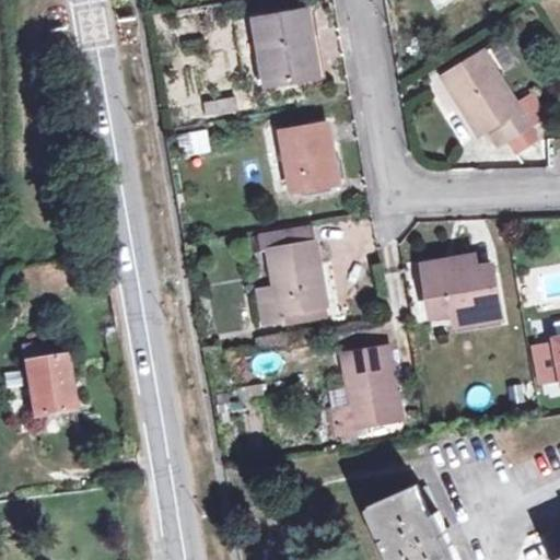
[(256,22),(267,85),(319,77),(308,13),(256,22)]
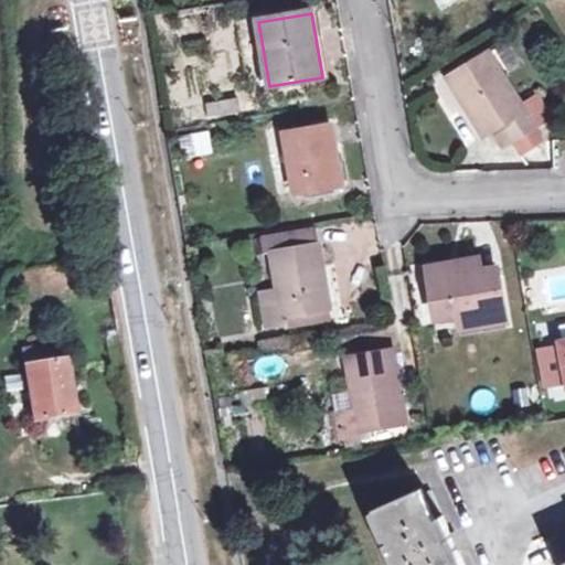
[(490,54),(448,80),(484,136),(492,131),(502,147),(510,141),(535,126),(543,120),(533,106),(525,110),(490,54)]
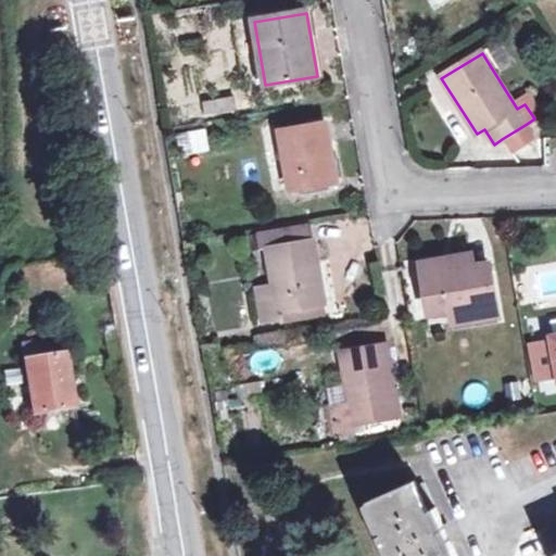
[(213,115),(235,111),(232,98),(210,102),(213,115)]
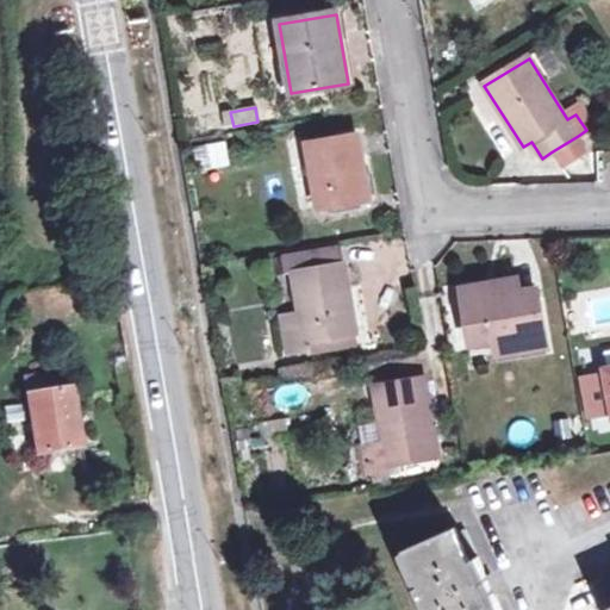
[(578,136),(551,153),(562,170),(589,154),(578,136)]
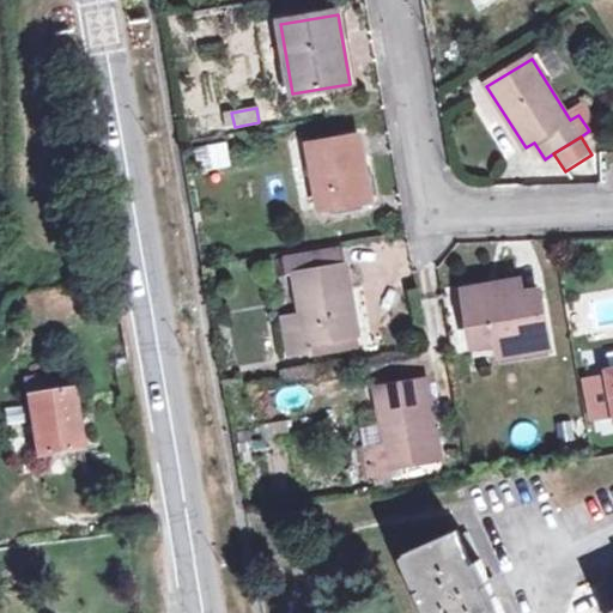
[(359,138),(310,146),(322,210),(370,201),(359,138)]
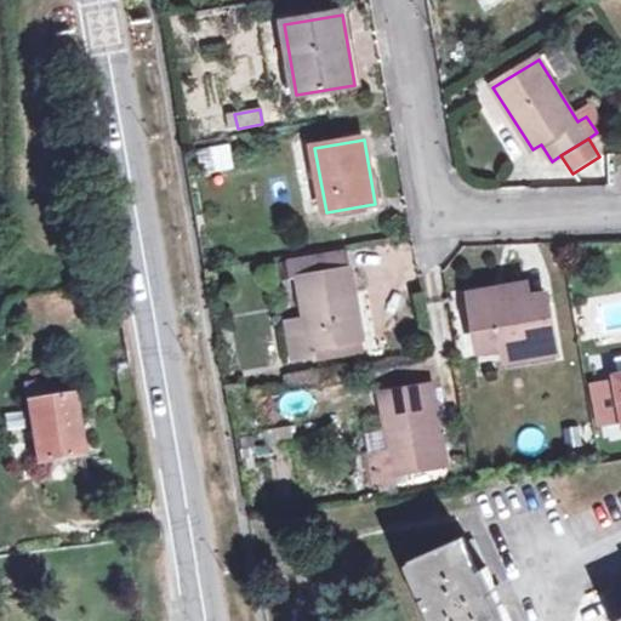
[(201,177),(235,170),(229,143),(195,151),(201,177)]
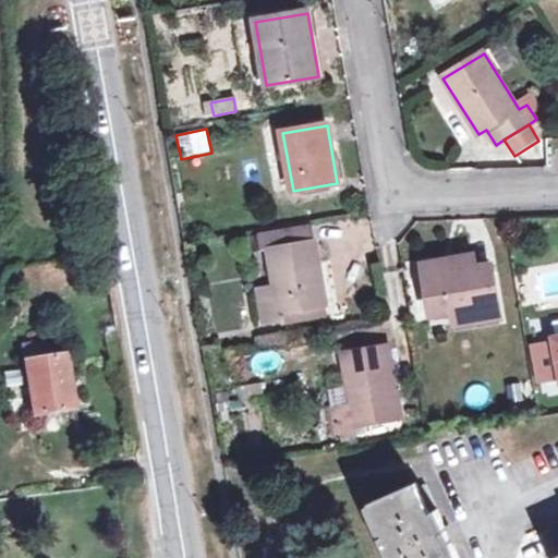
[(266,323),(282,320),(281,313),(325,306),(315,243),(312,223),(265,231),(275,288),(261,291),(266,323)]
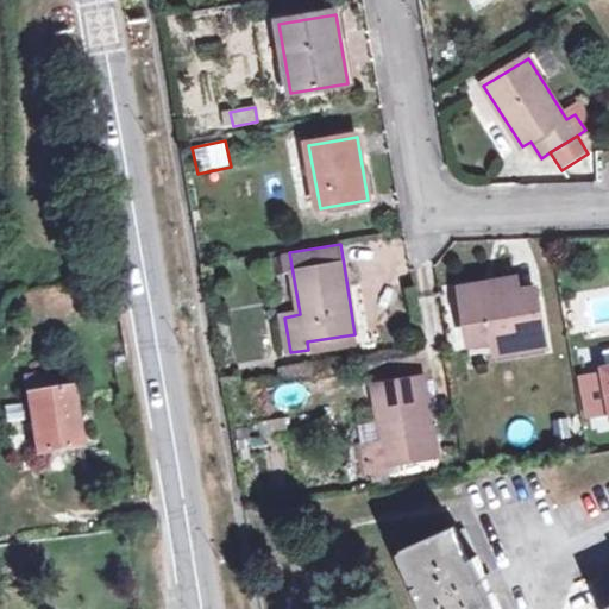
[(515,278),(463,287),(472,343),(495,339),(497,356),(547,347),(538,289),(518,292),(515,278)]
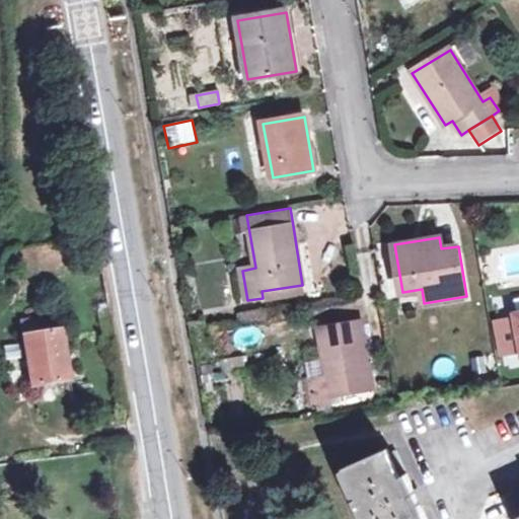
[(262,291),(263,298),(264,303),(304,297),(302,285),(262,291)]
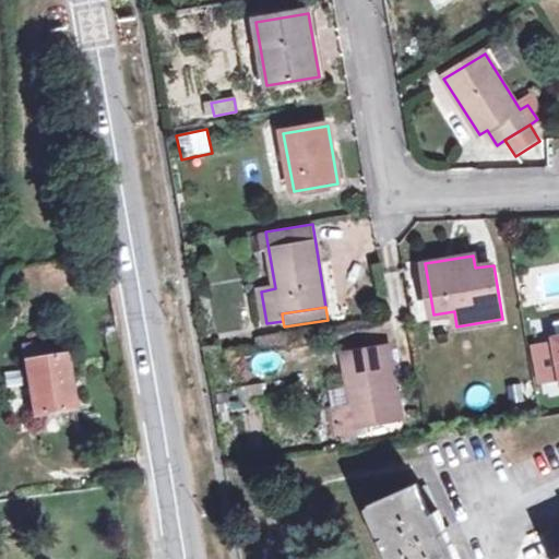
[(344,357),(353,406),(333,409),(337,439),(358,436),(356,425),(400,417),(389,349),(344,357)]
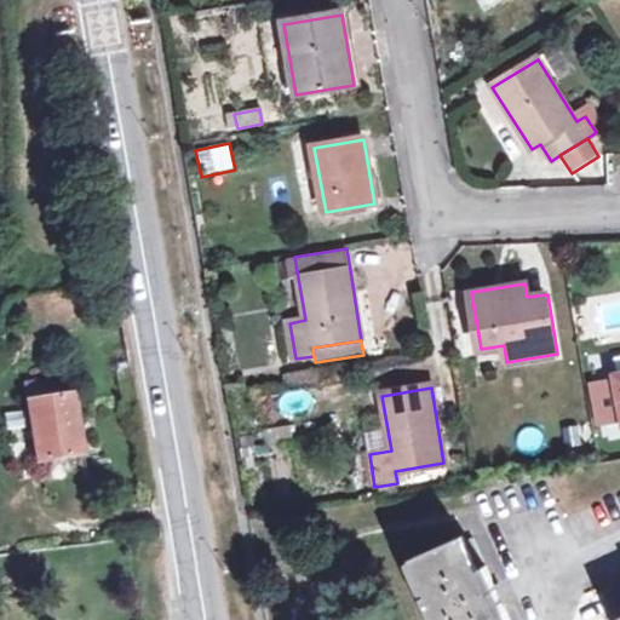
[(61,493),(86,487),(72,400),(32,407),(45,482),(58,480),(61,493)]
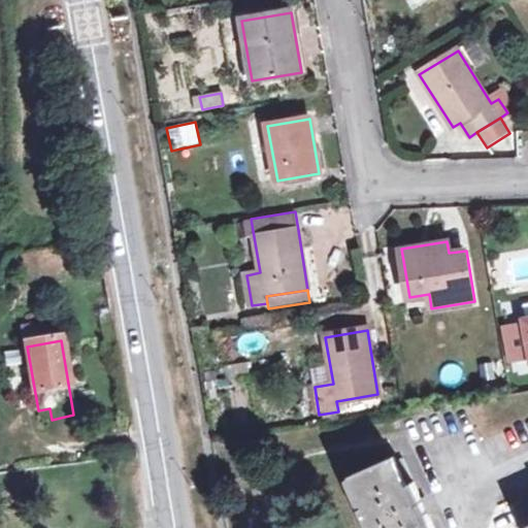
[(431,527),(413,485),(405,489),(395,464),(392,458),(351,476),(364,506),(360,508),(368,527),(431,527)]
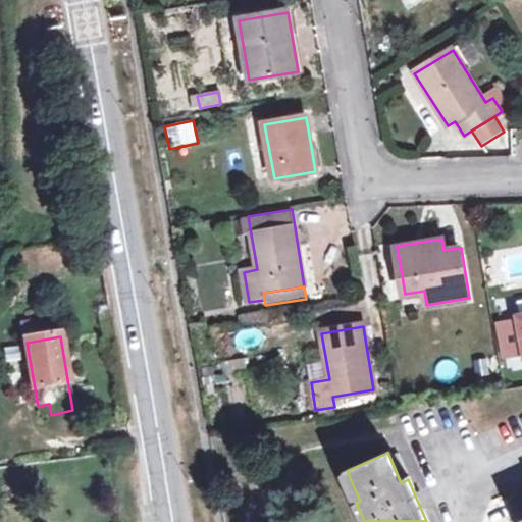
[(398,455),(390,459),(401,483),(408,479),(398,455)]
